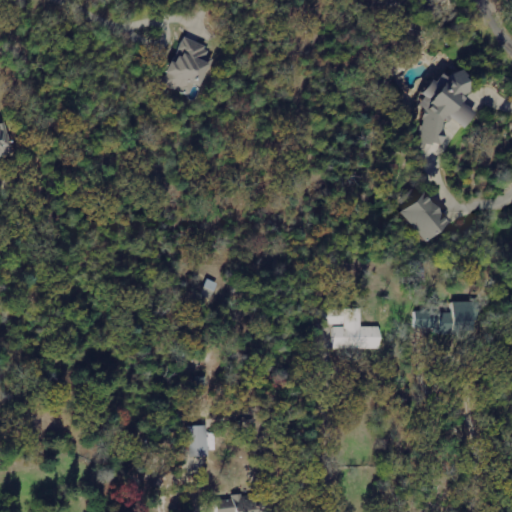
[(165,84),(191,94),(194,84),(201,86),(215,49),(183,37),(165,84)]
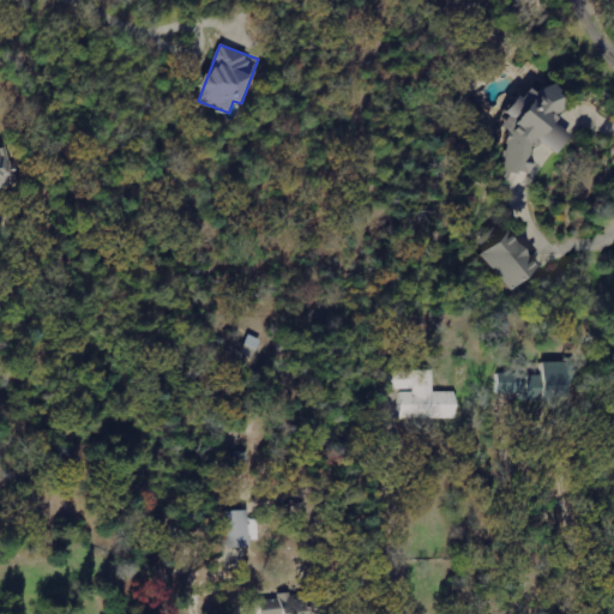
[(505,172),(534,173),(535,160),(533,155),(534,146),(566,149),(569,149),(570,132),(569,128),(559,127),(559,113),(569,109),(561,84),(535,92),(519,97),(518,106),(509,109),(506,122),(507,126),(505,172)]
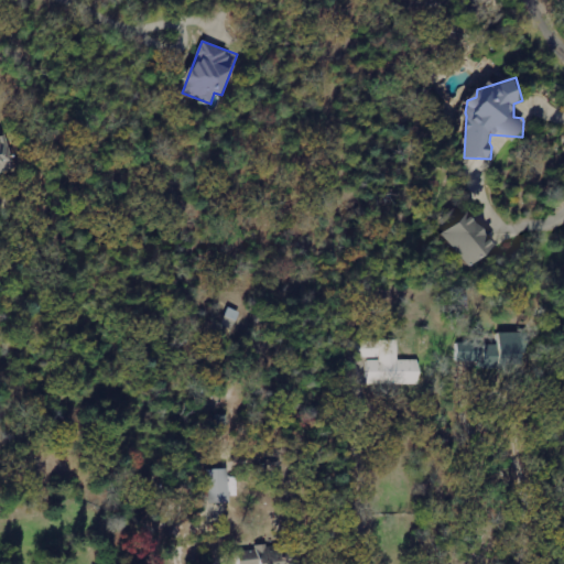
[(0,137),(0,169),(17,164),(7,134),(0,137)]
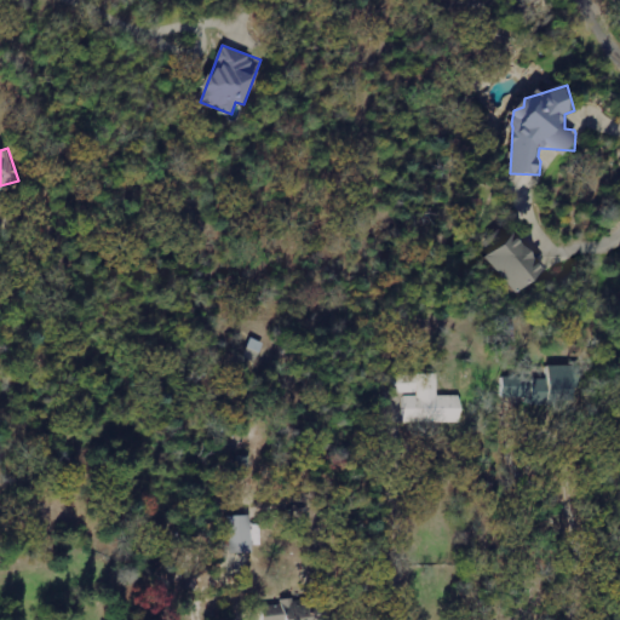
[(488,259),(520,294),(549,270),(517,234),(488,259)]
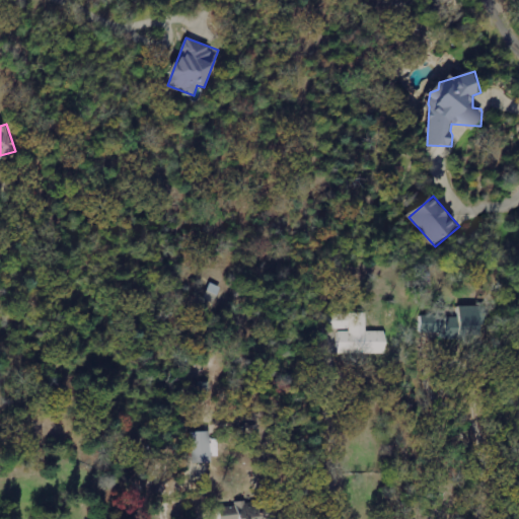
[(422,332),(449,332),(449,337),(485,337),(485,306),(460,306),(460,315),(422,315),(422,332)]
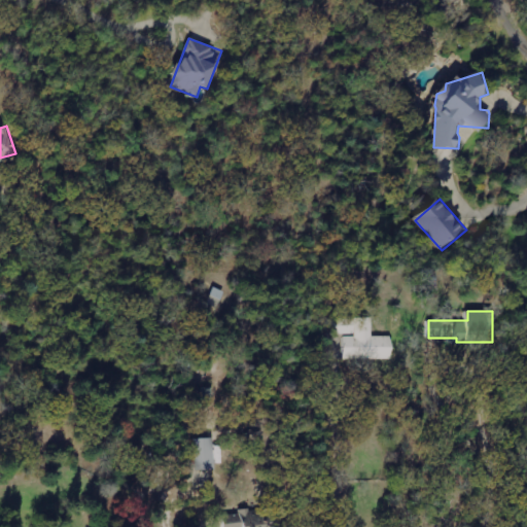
[(347,359),(394,358),(393,336),(374,337),(374,318),(332,318),(332,335),(346,335),(347,359)]
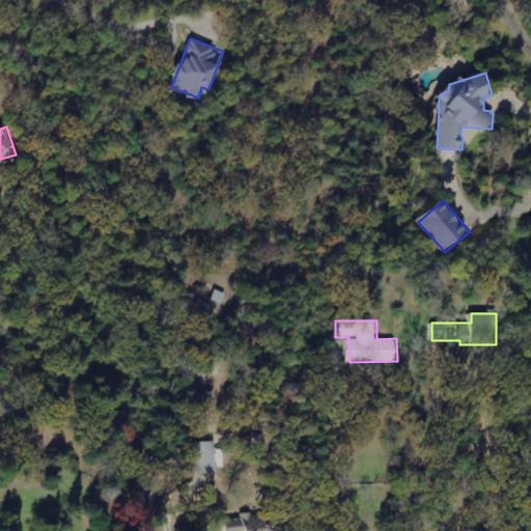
[(199,474),(219,473),(218,441),(198,442),(199,474)]
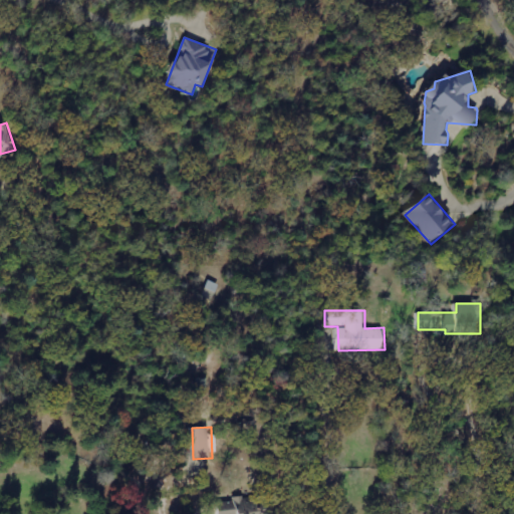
[(219,513),(269,512),(269,496),(233,497),(233,502),(219,502),(219,513)]
